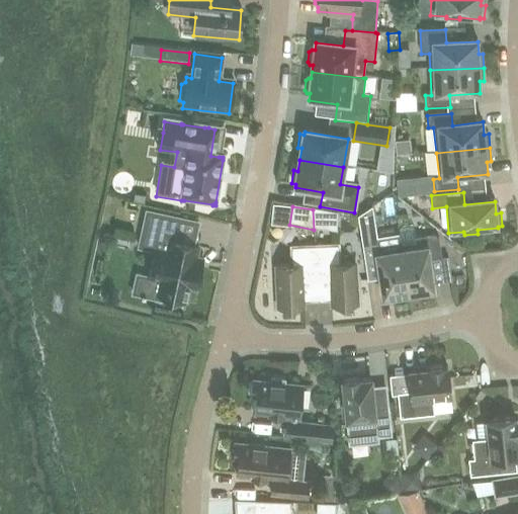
[(377,247),(371,208),(357,218),(362,249),(377,247)]
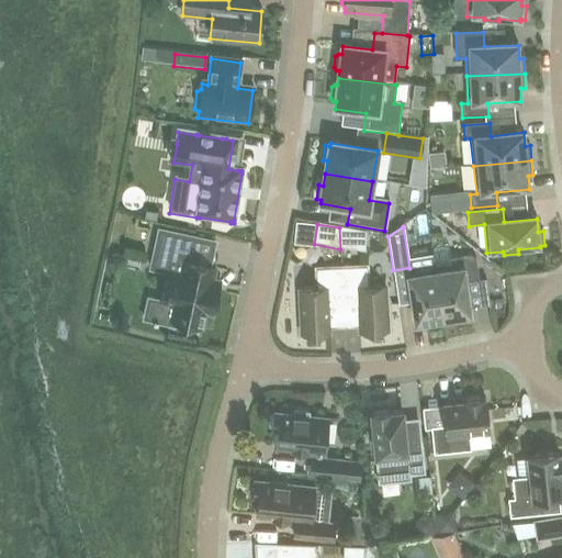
[(366,233),(339,227),(340,249),(366,254),(366,233)]
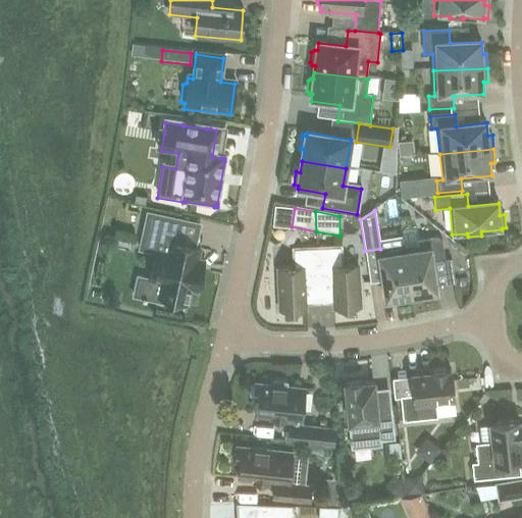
[(161,286),(157,304),(173,307),(174,303),(188,306),(191,292),(198,293),(204,263),(198,262),(200,251),(177,246),(183,222),(148,215),(140,254),(155,257),(149,282),(161,286)]
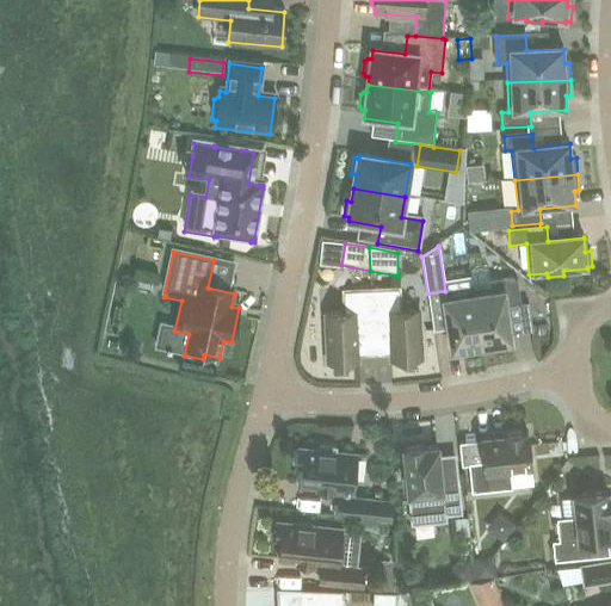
[(491,289),(473,291),(482,353),(499,351),(498,346),(512,344),(507,308),(522,305),(518,283),(512,278),(489,282),(491,289)]
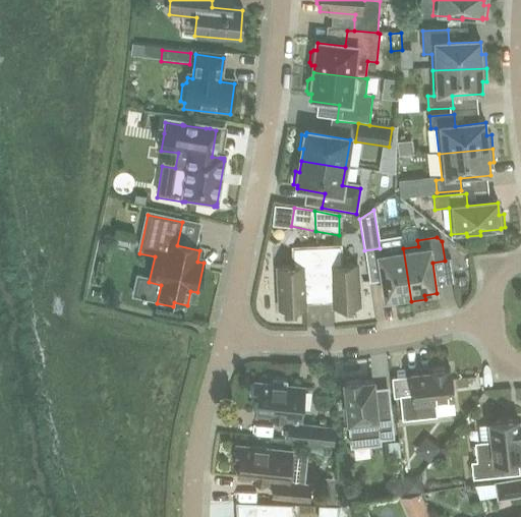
[(341,248),(316,249),(317,285),(333,284),(334,309),(358,308),(357,268),(342,268),(341,248)]
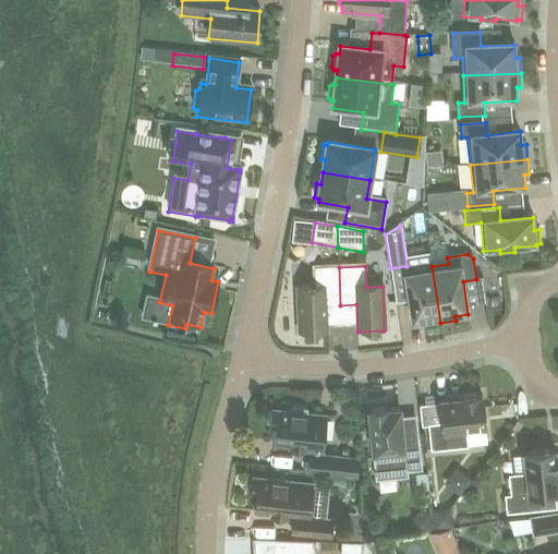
[(426,325),(440,323),(432,266),(404,271),(412,323),(425,321),(426,325)]
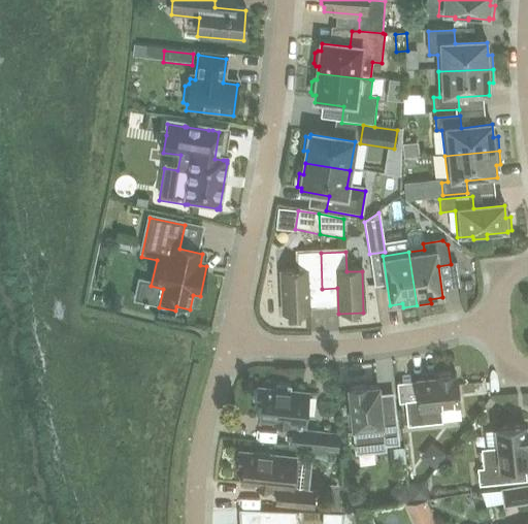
[(322,289),(321,253),(296,254),(297,274),(282,274),(284,317),(308,316),(307,290),(322,289)]
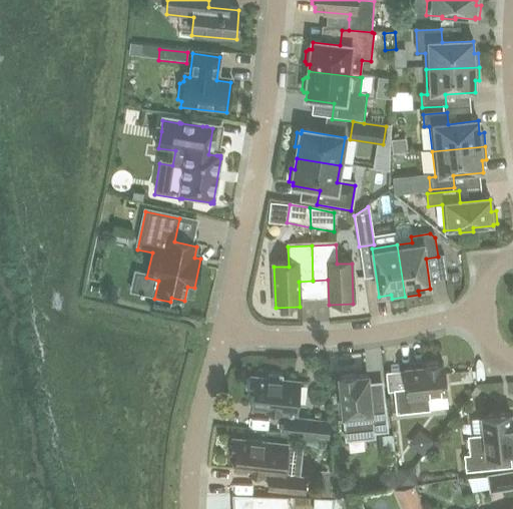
[(394,392),(396,416),(430,412),(428,396),(446,394),(443,366),(440,366),(440,365),(424,367),(424,368),(405,370),(407,390),(394,392)]
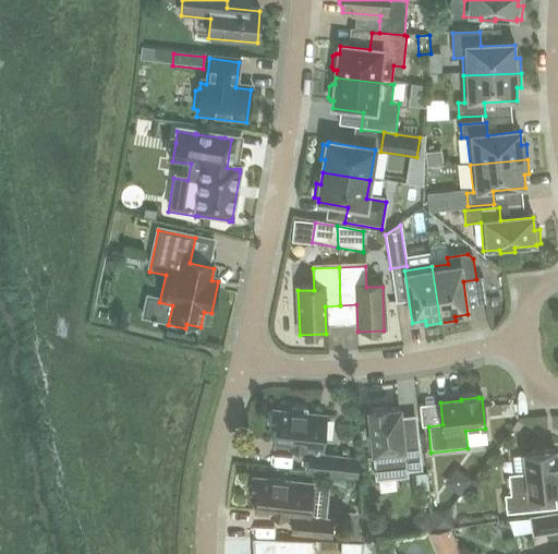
[(387,411),(368,413),(374,466),(376,482),(407,479),(407,473),(421,471),(417,441),(402,442),(401,424),(399,411),(387,412),(387,411)]
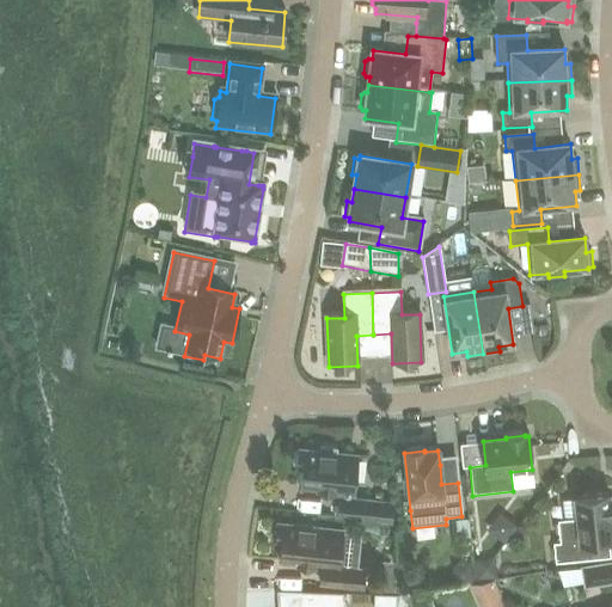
[(337,495),(342,495),(342,500),(340,500),(337,519),(391,523),(393,506),(352,501),(352,496),(354,496),(357,458),(299,452),(297,471),(303,472),(300,490),(317,492),(316,496),(337,498),(337,495)]
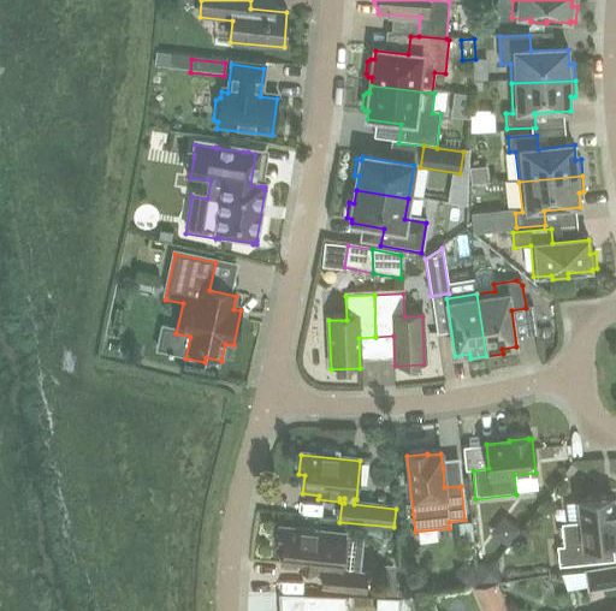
[(581,523),(561,526),(563,549),(557,549),(560,569),(594,565),(593,546),(615,544),(615,531),(615,522),(615,521),(615,520),(614,503),(612,503),(612,499),(579,503),(581,523)]
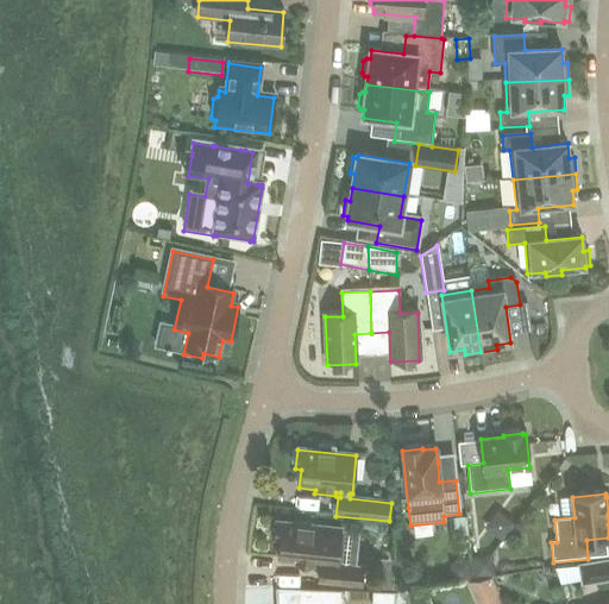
[(497,510),(484,528),(502,540),(515,523),(497,510)]
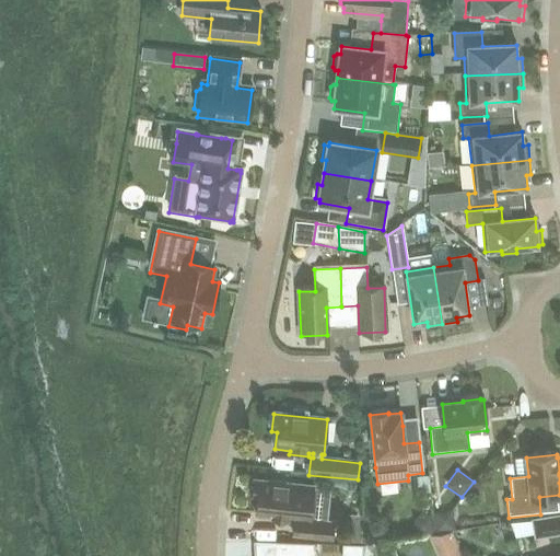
[(257,500),(255,518),(294,521),(293,537),(331,542),(334,524),(310,521),(314,488),(254,482),(252,499),(257,500)]
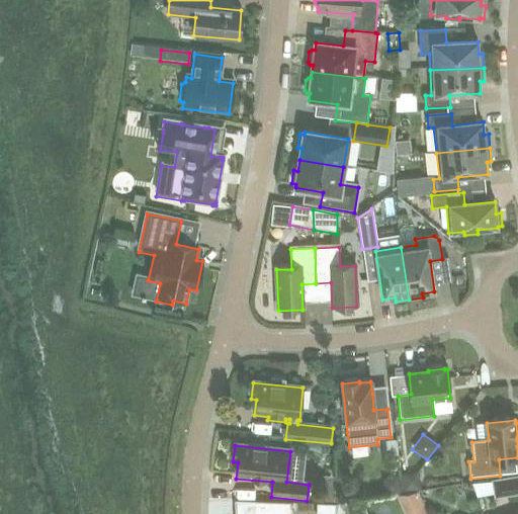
[(401,475),(403,494),(415,491),(420,491),(418,474),(401,475)]
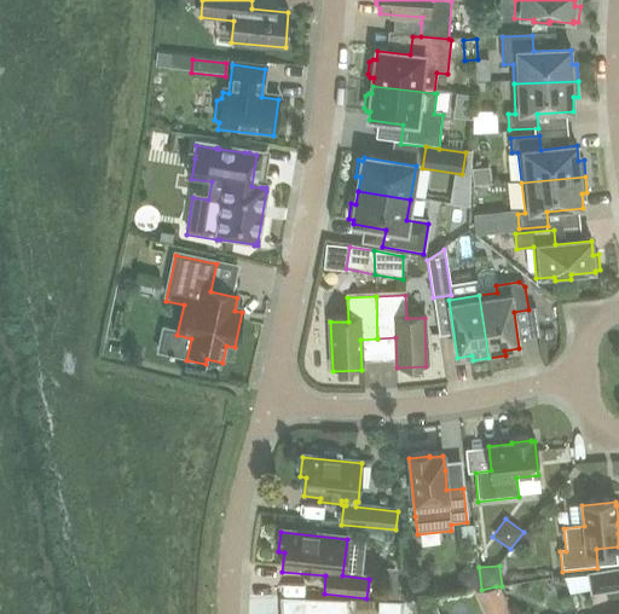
[(618,590),(618,572),(589,577),(593,595),(618,590)]
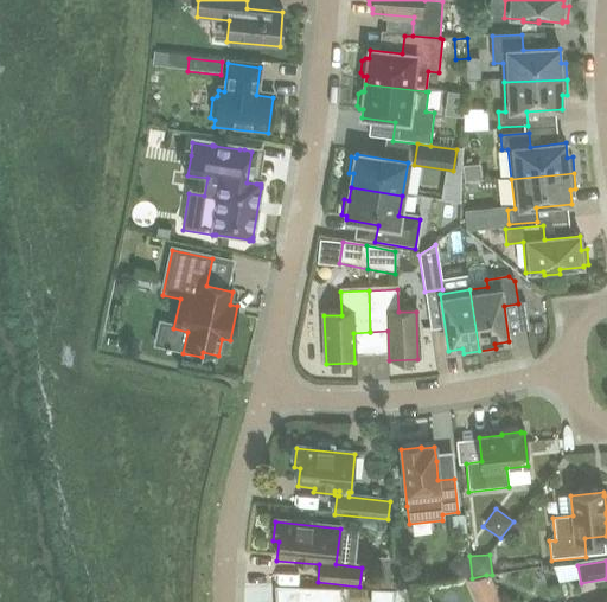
[(465,580),(474,601),(499,601),(486,575),(472,578),(465,580)]
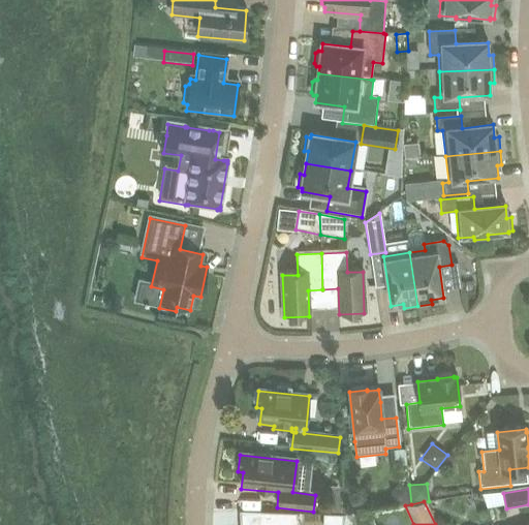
[(296,524),(296,516),(260,515),(260,524),(296,524)]
